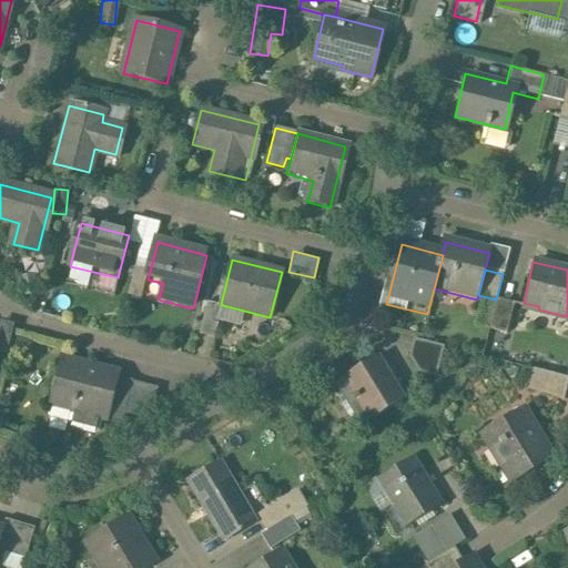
[(510,304),(496,300),(489,330),(504,333),(510,304)]
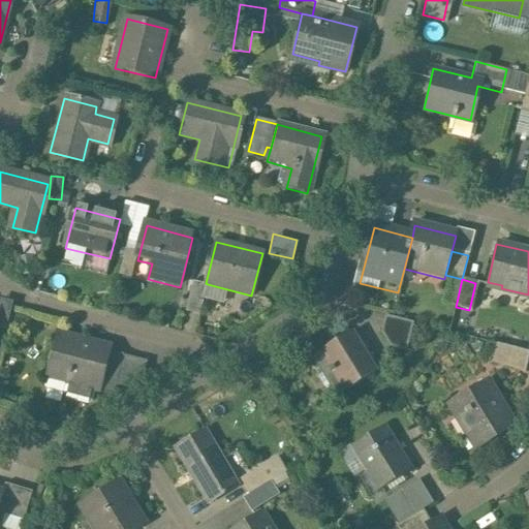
[(206,283),(192,280),(185,310),(200,314),(208,284),(206,283)]
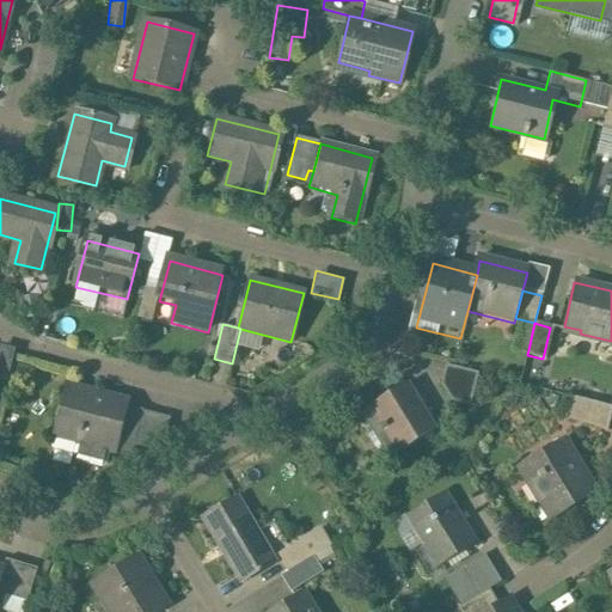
[(477,372),(446,365),(441,384),(453,402),(469,405),(477,372)]
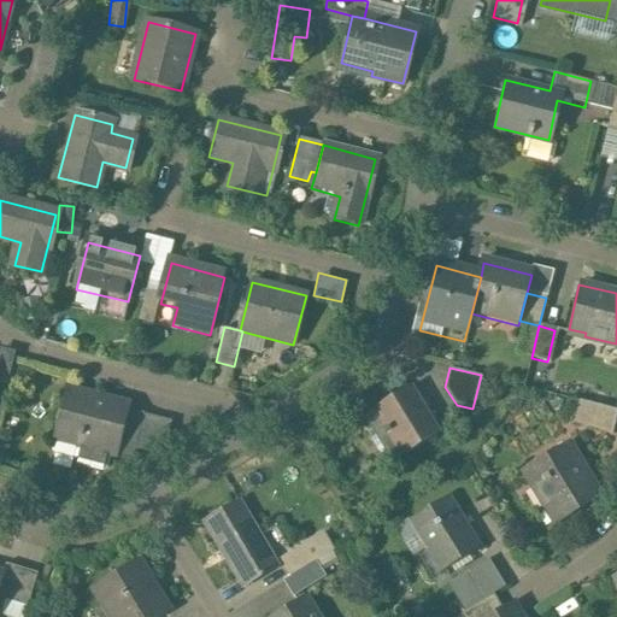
[(125,404),(68,389),(56,439),(77,445),(110,453),(113,453),(116,444),(124,409),(125,404)]
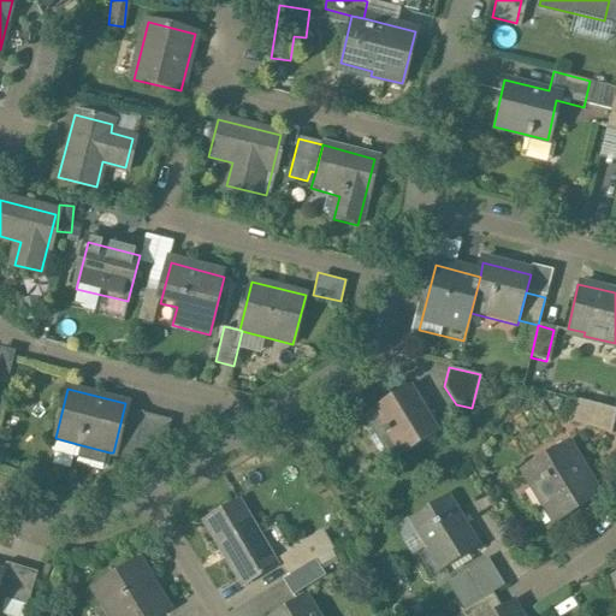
[(371,412),(362,416),(392,462),(437,434),(408,390),(371,412)]
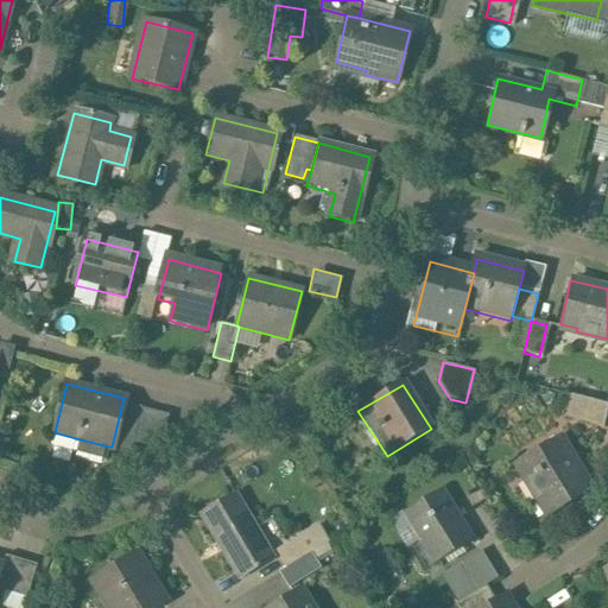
[(355,388),(331,404),(342,422),(358,411),(366,406),(355,388)]
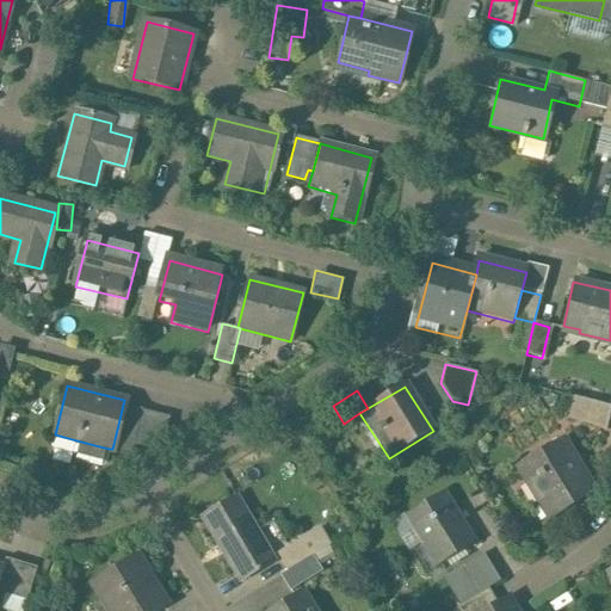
[(610,406),(610,405),(573,396),(567,418),(605,429),(610,406)]
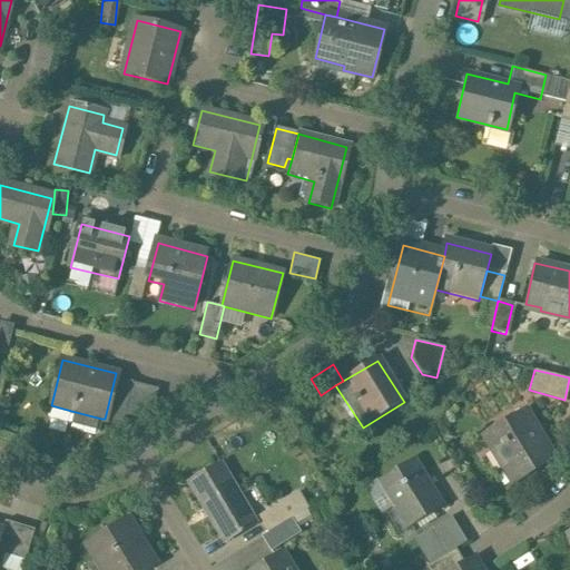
[(131,382),(115,377),(107,410),(124,414),(125,408),(131,382)]
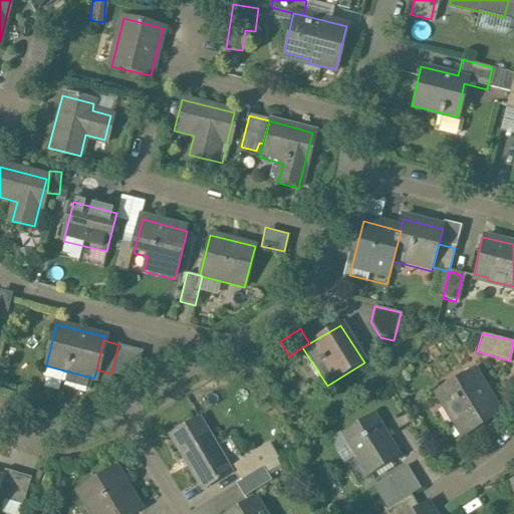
[(131,347),(118,344),(112,367),(124,370),(131,347)]
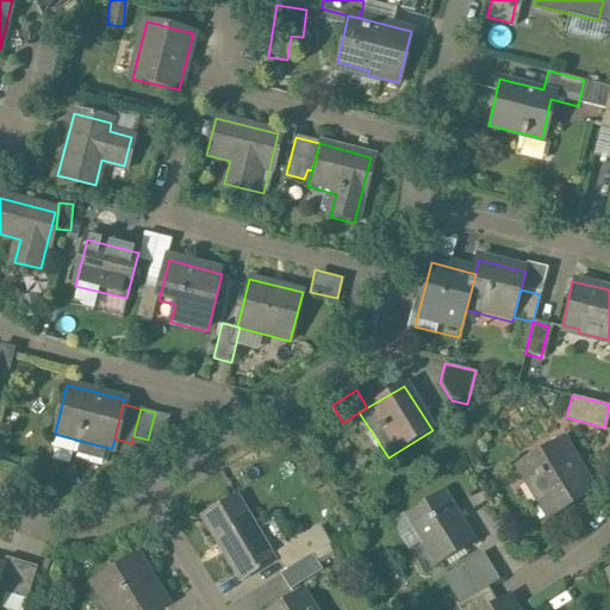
[(155,412),(148,440),(162,443),(168,416),(155,412)]
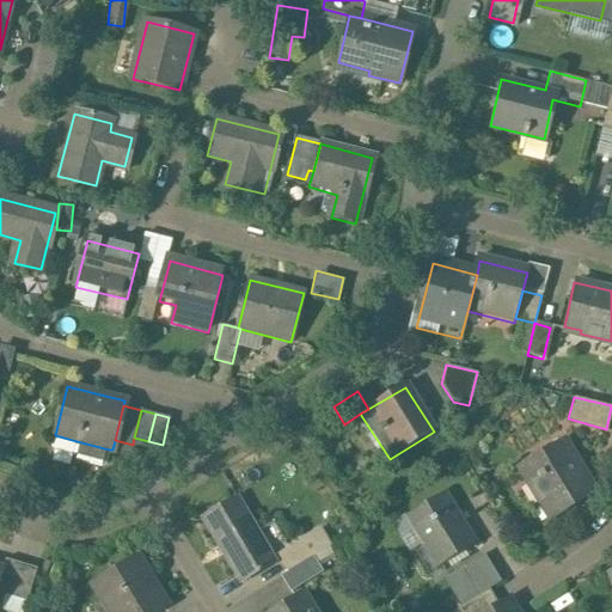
[(109,450),(77,441),(73,454),(75,459),(102,465),(106,463),(109,450)]
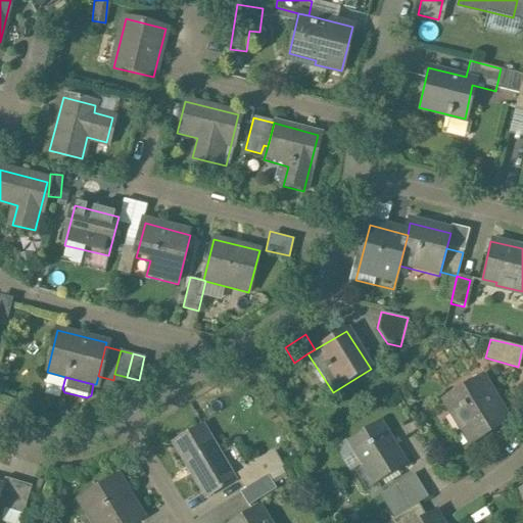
[(480,377),(444,399),(445,399),(443,406),(447,412),(453,412),(471,442),(507,420),(480,377)]
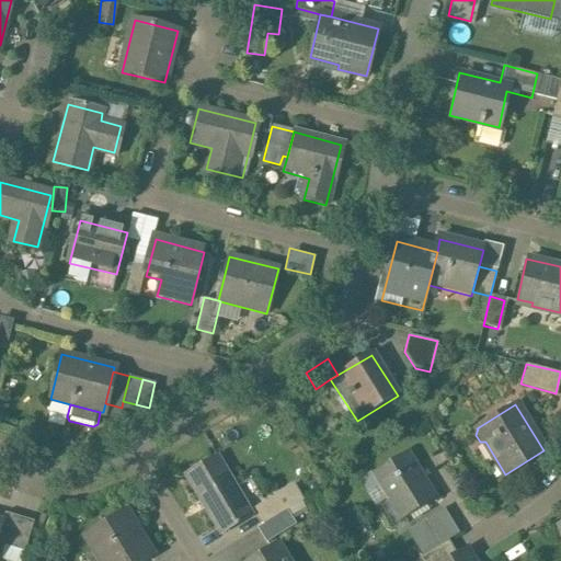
[(407,454),(374,473),(401,519),(434,500),(407,454)]
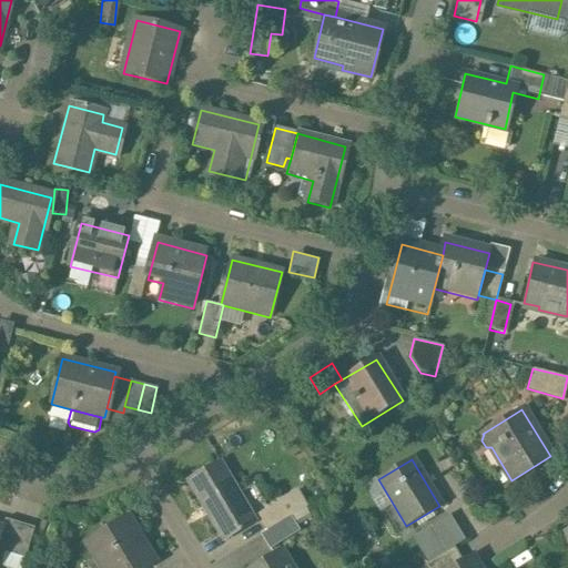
[(220,464),(188,482),(222,539),(254,520),(220,464)]
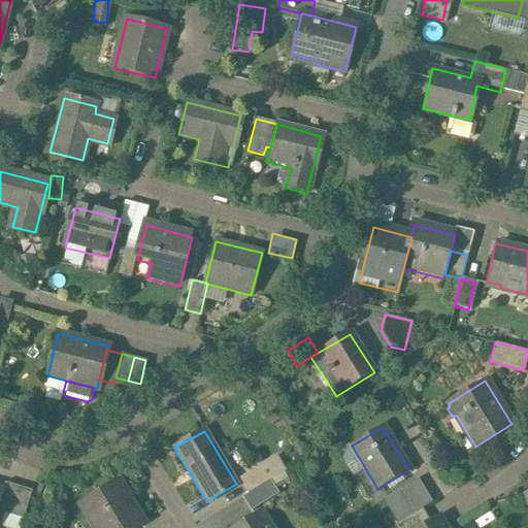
[(276,456),(240,479),(249,492),(270,479),(285,470),(276,456)]
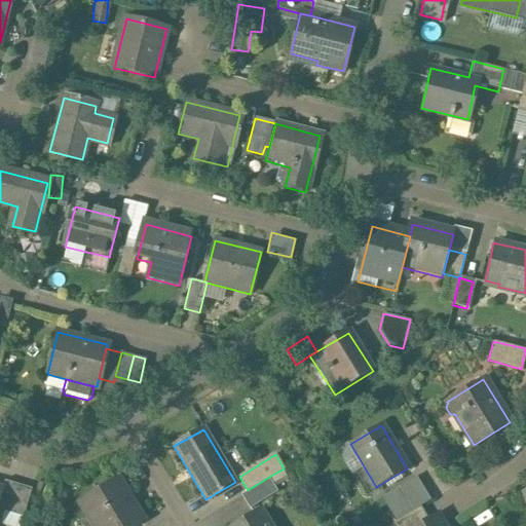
[(415,474),(381,496),(397,520),(430,497),(415,474)]
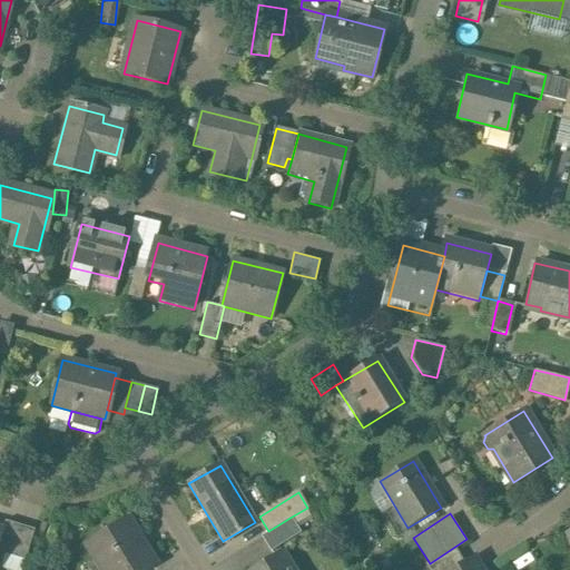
[(268,531),(262,536),(271,549),(301,530),(292,517),(268,531)]
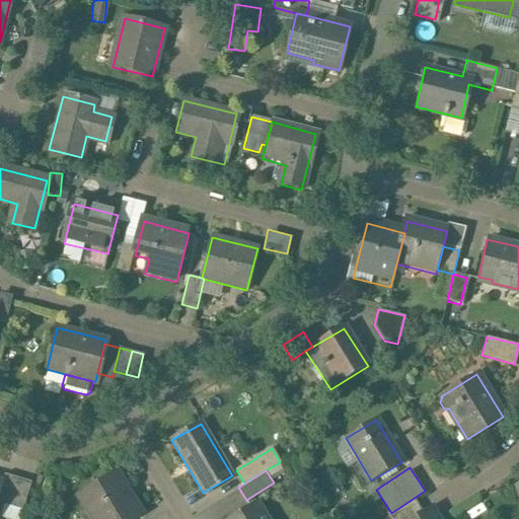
[(30,482),(3,473),(1,482),(0,485),(0,502),(23,507),(30,482)]
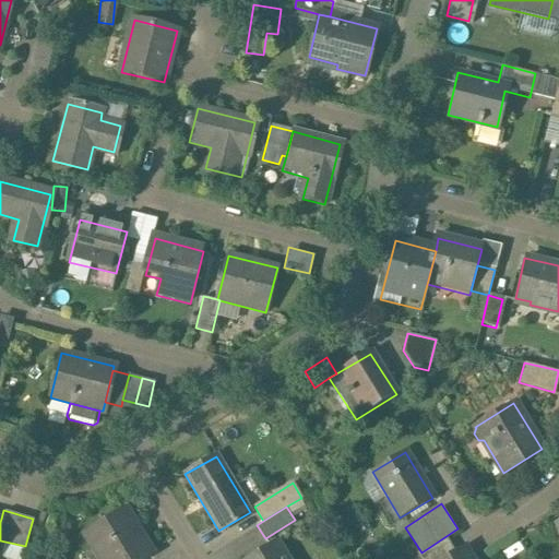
[(128,514),(90,538),(102,558),(145,558),(153,555),(128,514)]
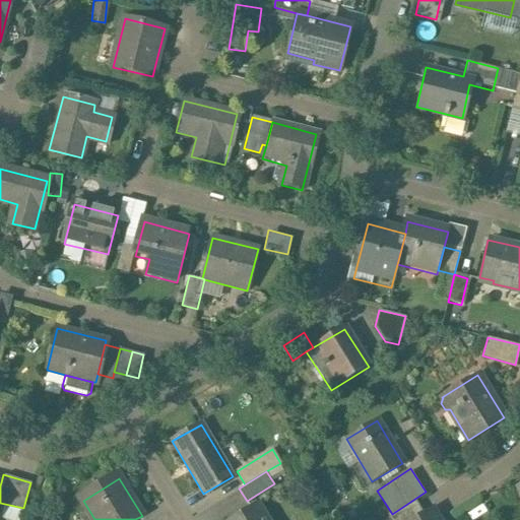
[(415,519),(423,516),(413,501),(388,517),(389,519),(415,519)]
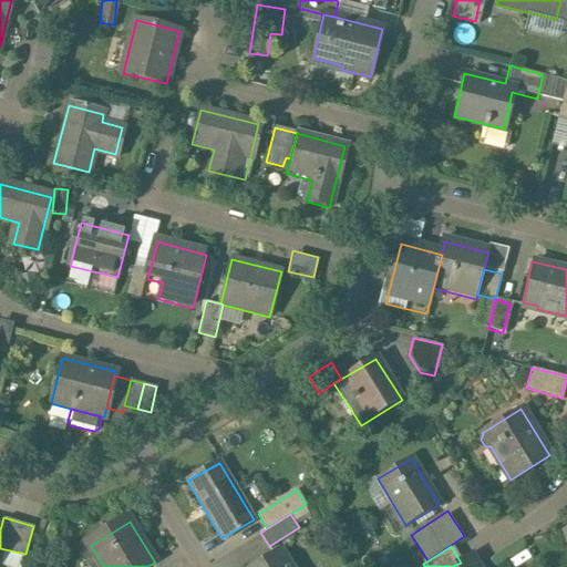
[(292,566),(280,547),(248,566),(292,566)]
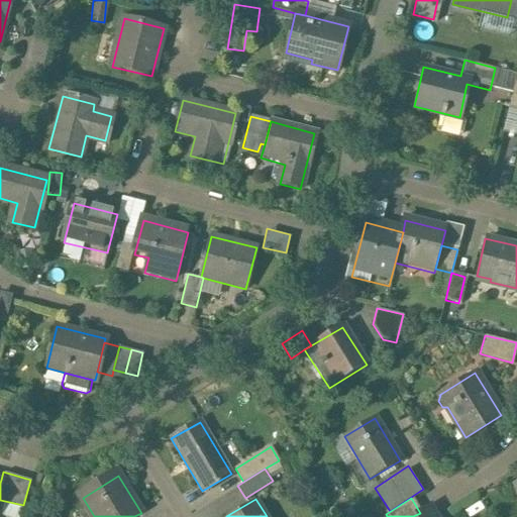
[(420,513),(413,516),(434,516),(429,508),(420,513)]
